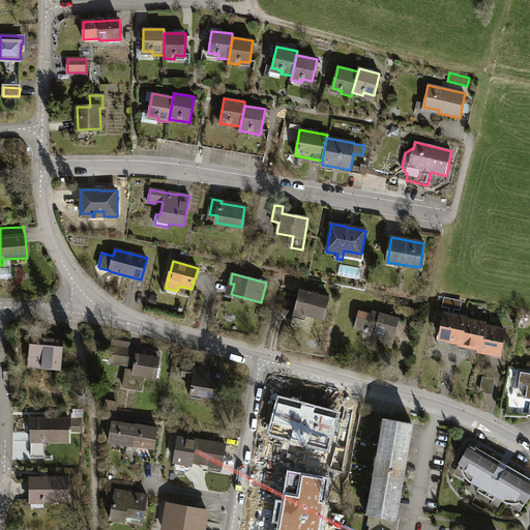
[(329,298),(300,290),(298,297),(294,312),(295,312),(293,319),(303,322),(305,315),(324,320),(329,298)]
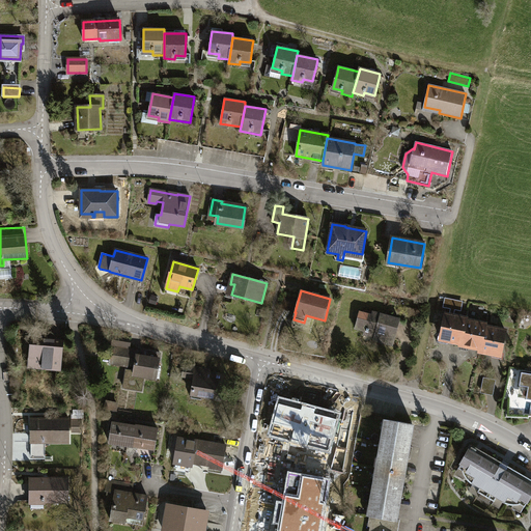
[(295,312),(299,298),(285,295),(280,308),(295,312)]
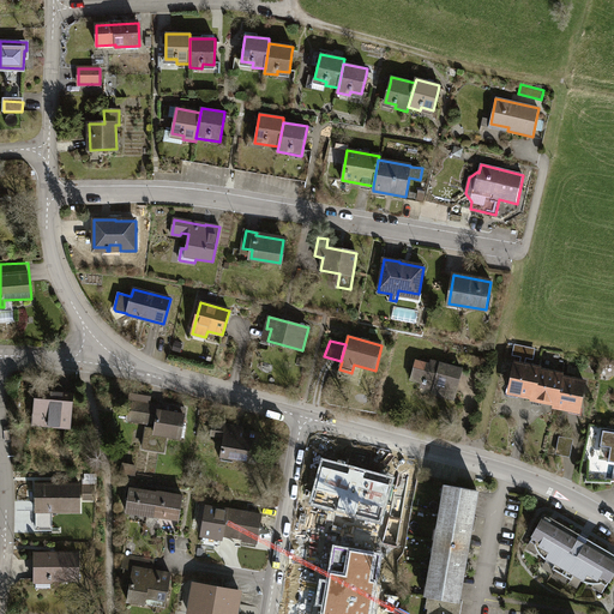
[(534,349),(518,345),(516,354),(533,357),(534,349)]
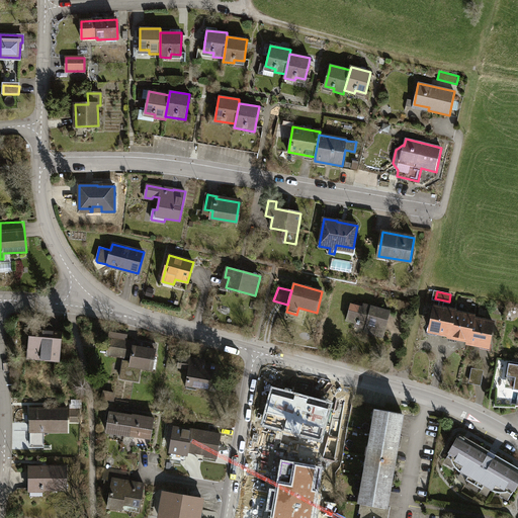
[(383,336),(390,312),(356,303),(355,307),(351,306),(347,320),(357,322),(357,323),(359,324),(360,322),(367,324),(365,331),(383,336)]
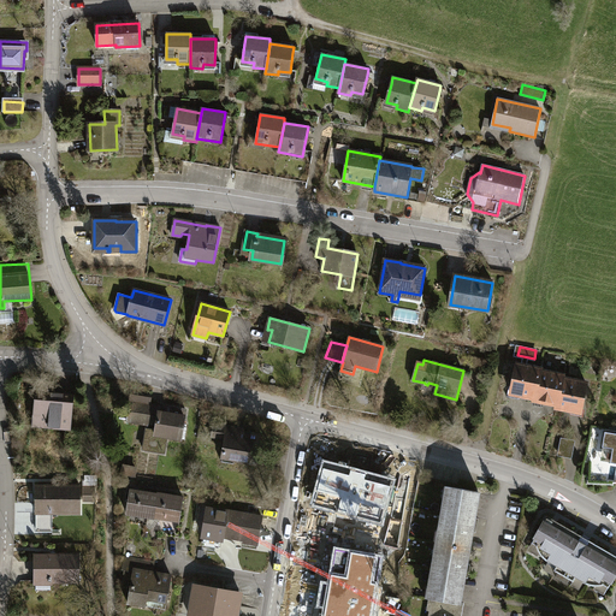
[(540,369),(517,365),(511,394),(534,398),(540,372),(540,369)]
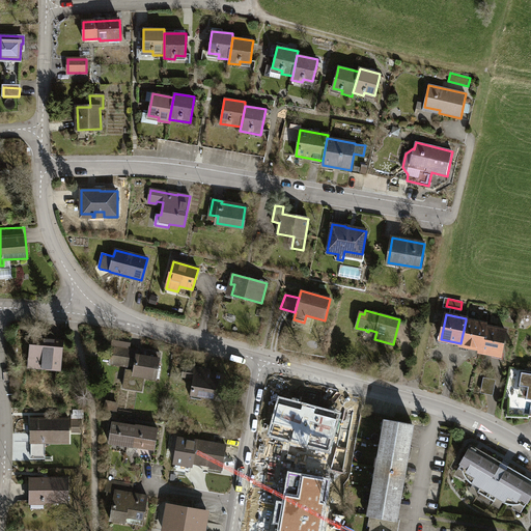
[(485,325),(466,320),(460,343),(460,345),(480,350),(485,327),(485,325)]
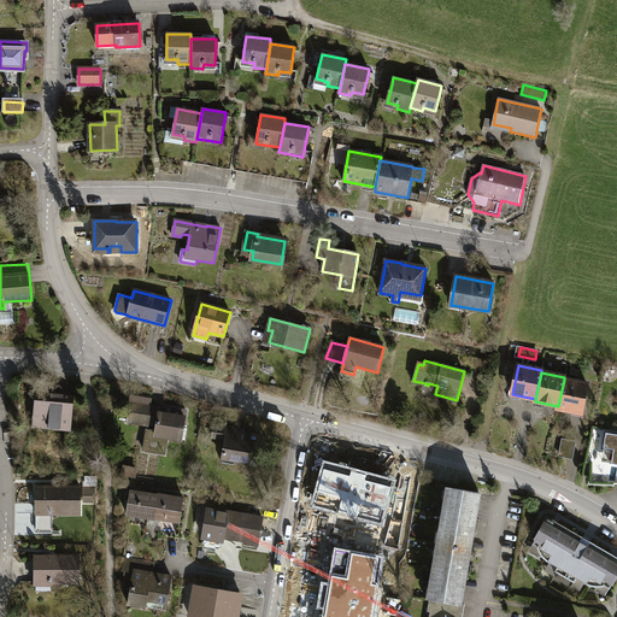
[(588,385),(564,380),(558,406),(558,409),(582,413),(588,385)]
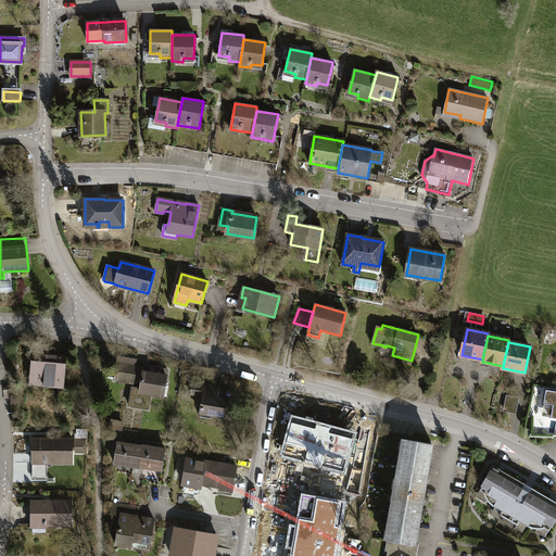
[(66,356),(32,354),(29,384),(52,387),(52,382),(62,383),(62,387),(64,387),(66,356)]
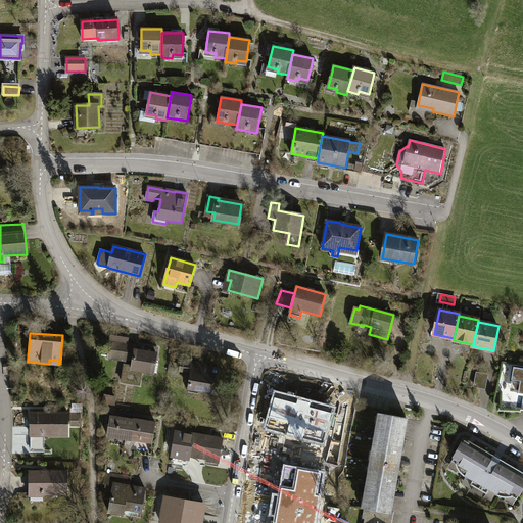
[(129,338),(112,335),(111,341),(128,344),(129,338)]
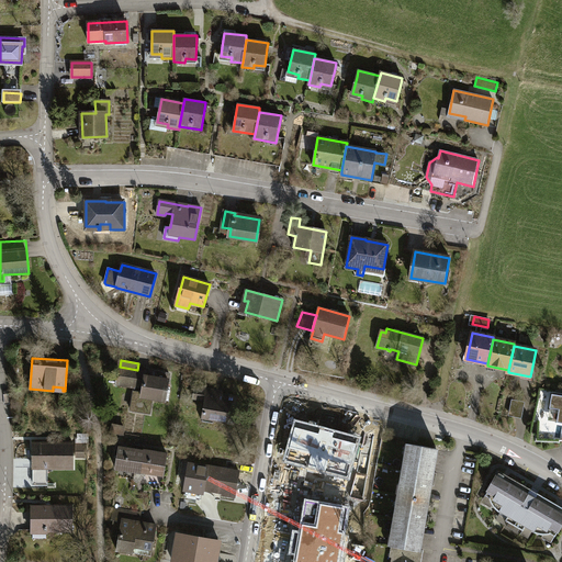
[(137,370),(120,367),(116,384),(134,388),(135,385),(137,370)]
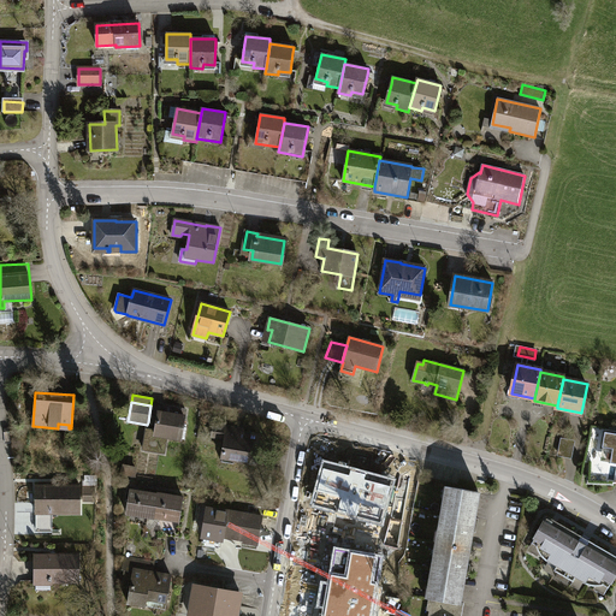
[(160,407),(150,406),(148,422),(157,424),(155,431),(147,430),(143,450),(164,454),(167,437),(181,439),(187,410),(172,408),(171,414),(160,413),(160,407)]
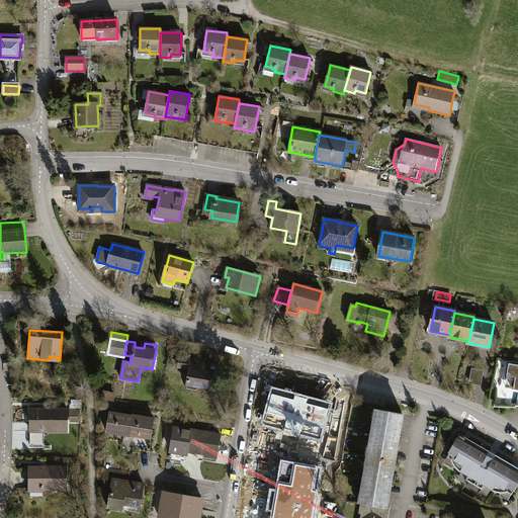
[(200,360),(180,356),(178,366),(186,368),(188,372),(186,389),(191,390),(192,386),(222,391),(223,380),(217,378),(219,366),(200,362),(200,360)]
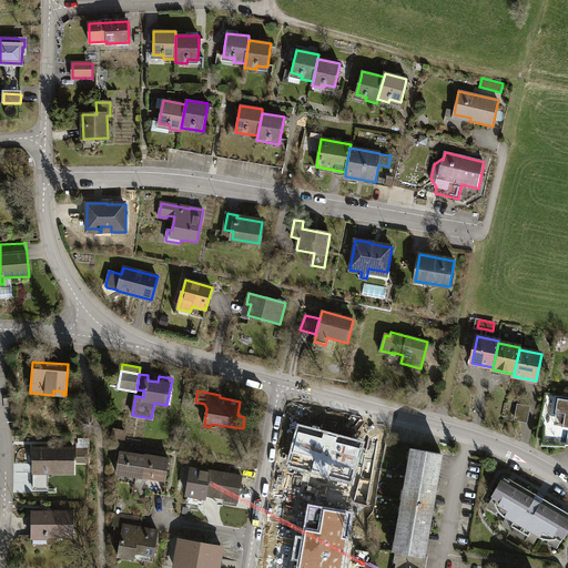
[(73,398),(63,397),(62,414),(67,414),(67,413),(72,414),(73,398)]
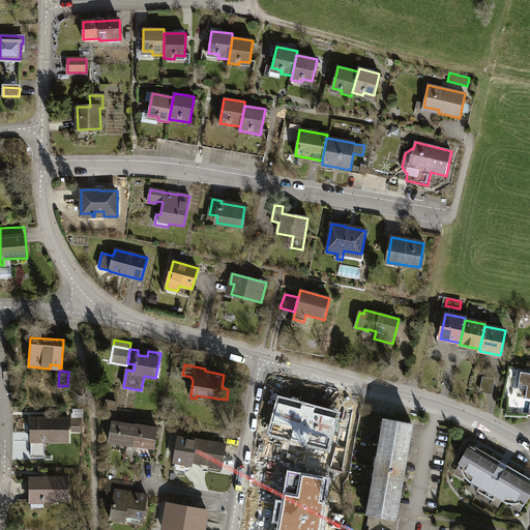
[(529,373),(521,372),(519,385),(517,396),(529,399),(529,373)]
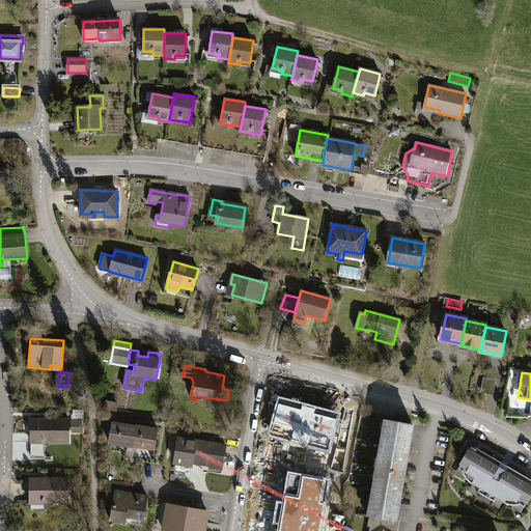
[(495,381),(484,379),(482,392),(493,394),(495,381)]
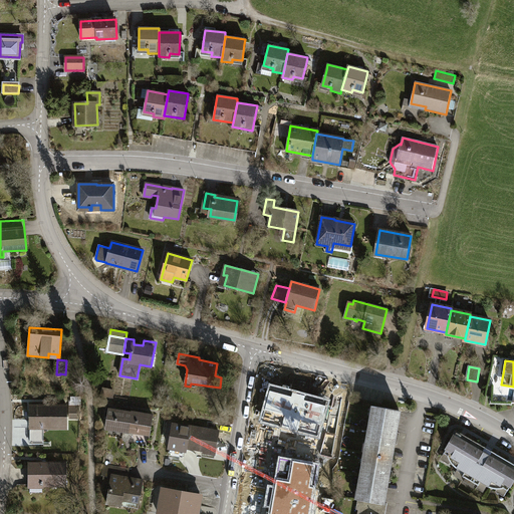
[(113,391),(103,389),(102,396),(112,398),(113,391)]
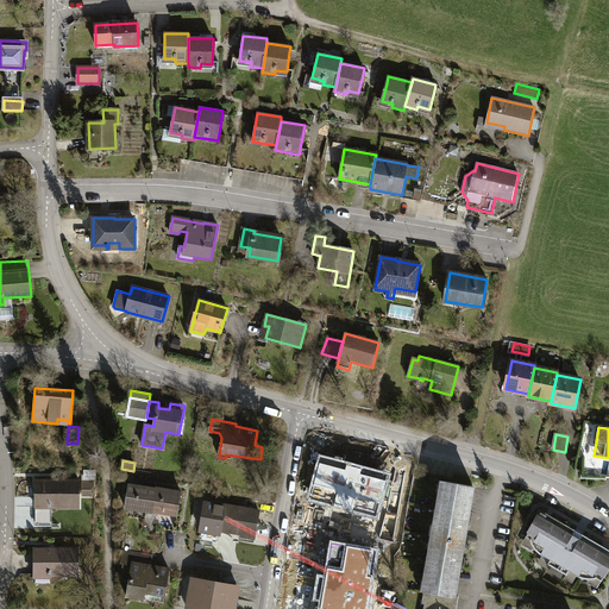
[(95,471),(85,471),(85,482),(82,482),(82,495),(90,495),(90,482),(95,482),(95,471)]
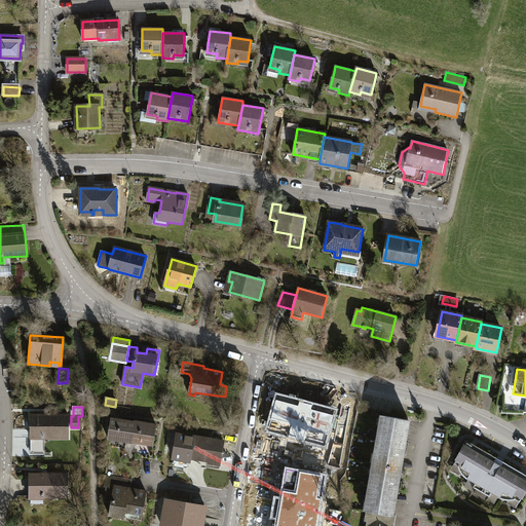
[(68,415),(31,415),(31,438),(68,438),(68,415)]
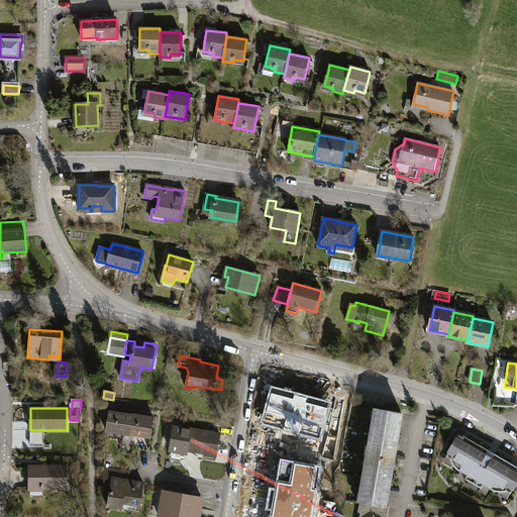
[(402,413),(378,408),(376,418),(374,417),(374,418),(375,418),(370,445),(369,445),(369,446),(371,446),(368,464),(366,463),(366,464),(367,466),(362,492),(360,492),(360,493),(363,494),(360,503),(365,503),(386,507),(386,505),(390,483),(398,436),(402,413)]
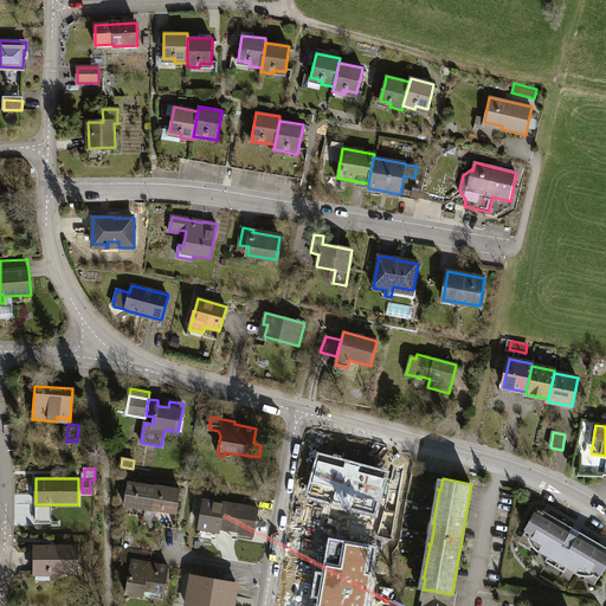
[(155,487),(129,483),(124,505),(146,509),(152,510),(155,487)]
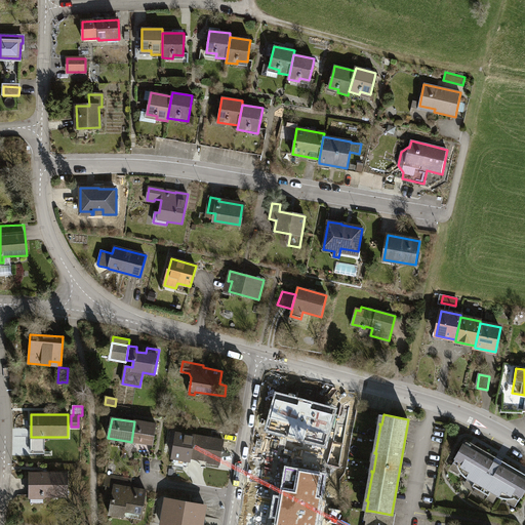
[(134,420),(134,421),(131,442),(132,442),(132,440),(137,441),(153,444),(156,423),(134,420)]
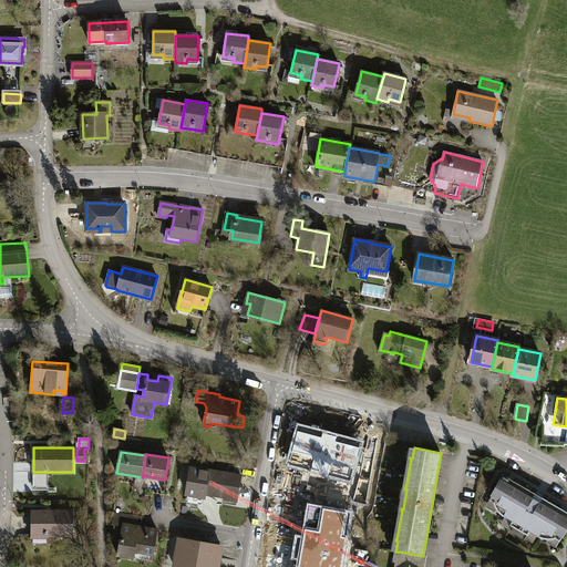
[(208,472),(192,470),(187,493),(205,496),(205,492),(237,497),(241,477),(208,472)]
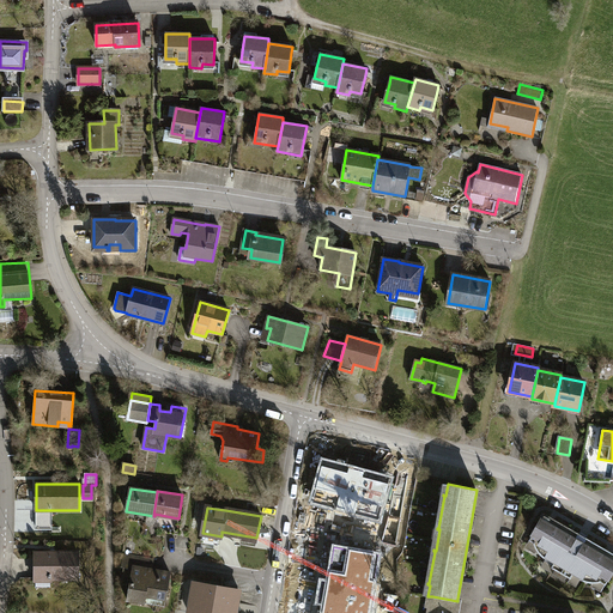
[(153,516),(147,515),(145,523),(151,527),(161,515),(155,514),(155,516),(153,516)]
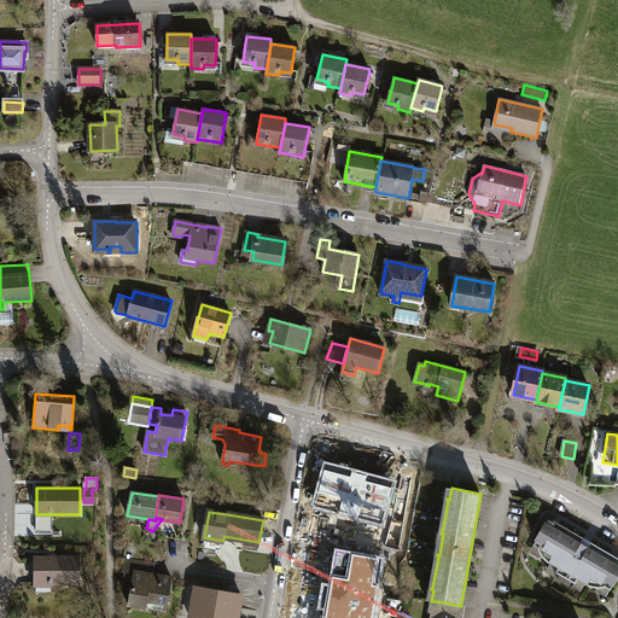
[(617,576),(617,558),(549,518),(536,540),(542,543),(538,548),(542,555),(547,561),(559,569),(557,572),(576,583),(577,579),(587,586),(593,587),(599,588),(605,587),(608,582),(613,584),(617,576)]
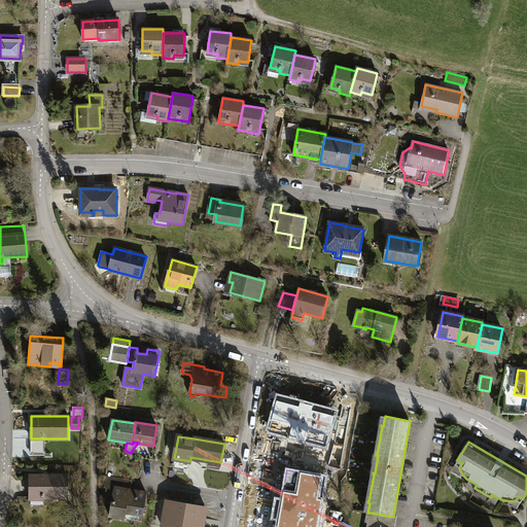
[(68,476),(30,476),(30,496),(41,496),(41,497),(68,497),(68,476)]
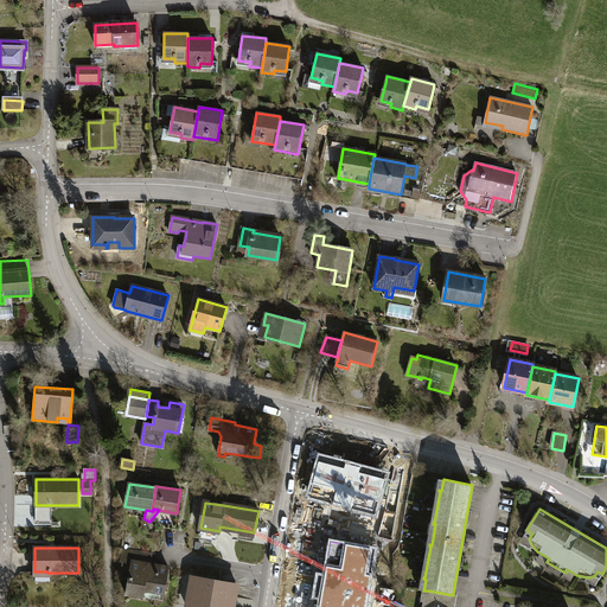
[(152,553),(123,548),(122,561),(123,561),(122,570),(131,572),(127,594),(144,596),(145,589),(164,593),(168,568),(149,566),(152,553)]
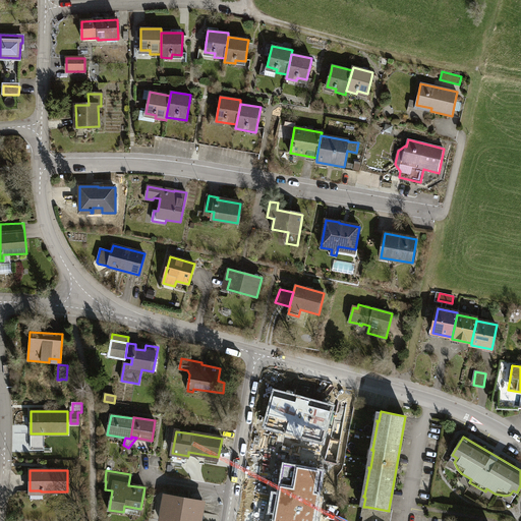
[(200,520),(204,502),(165,496),(161,520),(163,520),(200,520)]
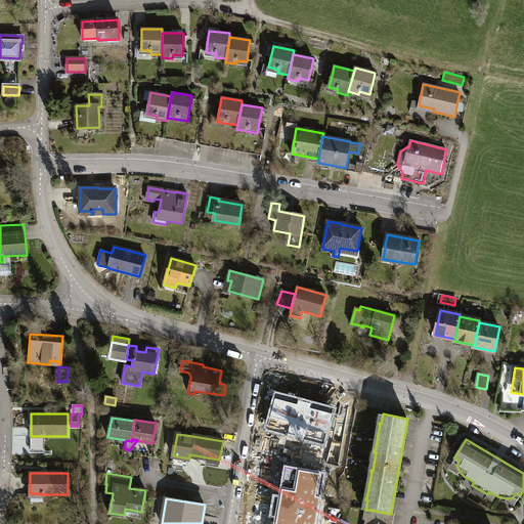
[(391,514),(369,510),(367,519),(365,519),(365,520),(366,520),(365,523),(392,523),(395,513),(391,512),(391,514)]
